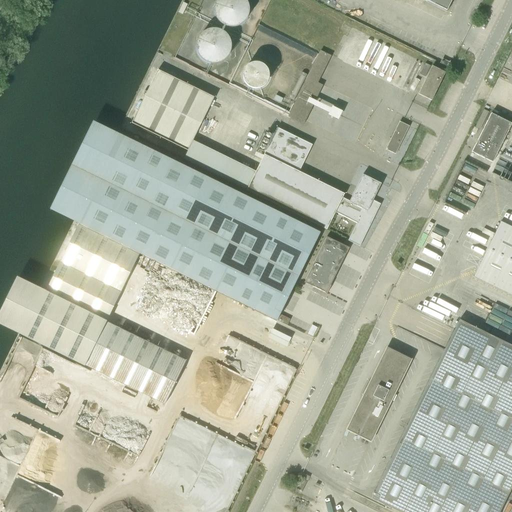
[(247,12),(247,11),(247,10),(247,9),(247,8),(247,7),(247,6),(246,6),(246,5),(246,4),(245,3),(245,2),(244,2),(244,1),(243,0),(216,0),(217,0),(216,1),(216,2),(215,2),(215,3),(214,4),(214,5),(214,6),(213,6),(213,7),(213,8),(213,9),(213,10),(212,10),(212,11),(212,12),(212,13),(213,14),(213,15),(213,16),(213,17),(213,18),(214,18),(214,19),(214,20),(215,20),(215,21),(216,22),(216,23),(217,23),(217,24),(218,24),(218,25),(219,25),(219,26),(220,26),(221,26),(221,27),(222,27),(223,27),(223,28),(224,28),(225,28),(226,29),(227,29),(228,29),(229,29),(230,29),(231,29),(232,29),(233,29),(234,29),(235,28),(236,28),(237,28),(238,27),(239,27),(239,26),(240,26),(241,25),(242,25),(242,24),(243,24),(243,23),(244,23),(244,22),(244,21),(245,21),(245,20),(246,20),(246,19),(246,18),(246,17),(247,17),(247,16),(247,15),(247,14),(247,13),(247,12)]
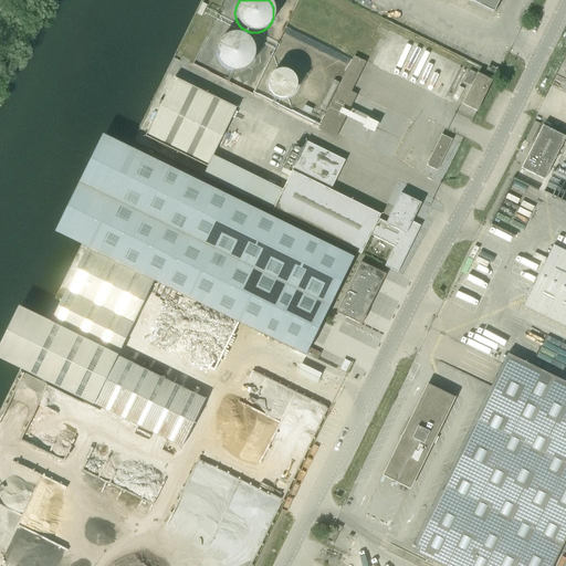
[(467,0),(493,12),(499,0),(467,0)]
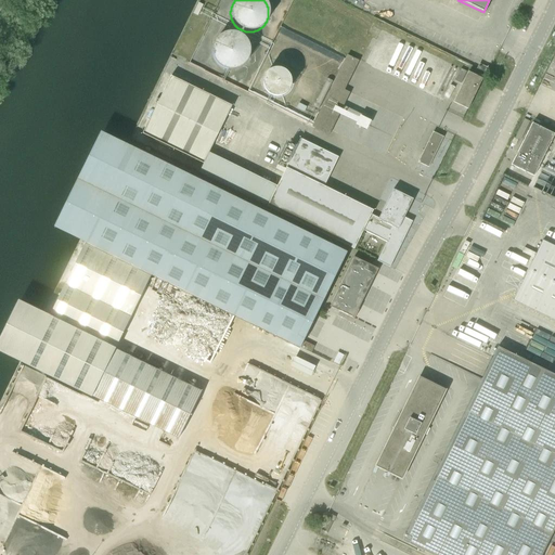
[(222,35),(222,36),(221,36),(220,36),(220,37),(219,37),(218,38),(217,39),(216,40),(215,41),(214,42),(214,43),(213,43),(213,44),(213,46),(211,46),(211,47),(211,48),(211,49),(210,50),(210,51),(210,52),(210,53),(210,54),(210,55),(211,56),(211,57),(211,59),(211,60),(213,61),(213,62),(214,63),(214,64),(215,64),(215,65),(216,65),(216,66),(217,66),(217,67),(218,67),(218,68),(219,68),(220,69),(221,69),(222,71),(223,71),(224,72),(226,72),(227,72),(228,72),(229,72),(230,72),(231,72),(232,72),(233,72),(234,72),(235,72),(235,71),(236,71),(237,71),(237,69),(239,69),(240,69),(240,68),(241,68),(242,67),(243,66),(244,65),(245,64),(246,63),(246,62),(247,61),(247,60),(247,59),(248,57),(248,56),(248,55),(248,54),(248,53),(248,52),(248,51),(248,50),(248,49),(247,48),(247,47),(247,46),(246,44),(246,43),(245,42),(245,41),(244,41),(244,40),(243,40),(243,39),(242,39),(242,38),(241,38),(240,37),(239,36),(237,36),(236,35),(235,35),(234,35),(233,35),(232,35),(232,34),(231,34),(230,34),(229,34),(228,34),(227,34),(227,35),(226,35),(224,35),(223,35),(222,35)]
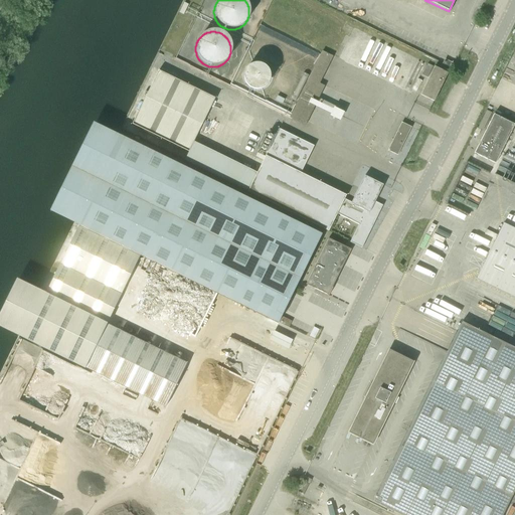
[(290,118),(301,123),(333,57),(322,51),(290,118)]
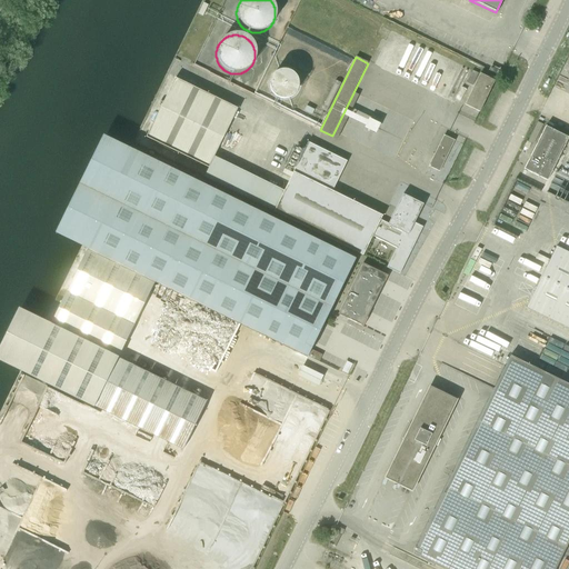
[(495,78),(499,70),(491,66),(490,69),(489,70),(489,71),(487,75),(495,78)]
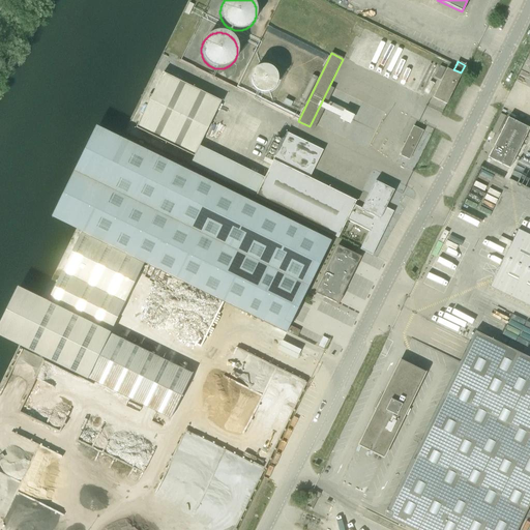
[(277,80),(277,79),(277,78),(277,77),(277,76),(277,75),(276,74),(276,72),(275,71),(275,70),(274,70),(274,69),(273,68),(272,68),(272,67),(271,67),(270,67),(270,66),(269,66),(268,66),(267,65),(266,65),(265,65),(264,65),(263,65),(262,65),(261,66),(260,66),(259,66),(258,67),(257,67),(256,68),(255,69),(255,70),(254,70),(254,71),(253,71),(253,72),(253,74),(252,74),(252,75),(252,76),(252,77),(251,77),(251,78),(251,79),(251,80),(251,81),(252,81),(252,82),(252,83),(252,84),(253,85),(253,86),(254,87),(255,88),(255,89),(256,89),(257,90),(258,90),(259,91),(260,91),(261,92),(262,92),(263,92),(264,92),(265,92),(266,92),(267,92),(268,92),(269,91),(270,91),(271,90),(272,90),(273,89),(273,88),(274,88),(274,87),(275,87),(275,86),(276,85),(276,84),(277,83),(277,82),(277,81),(277,80)]
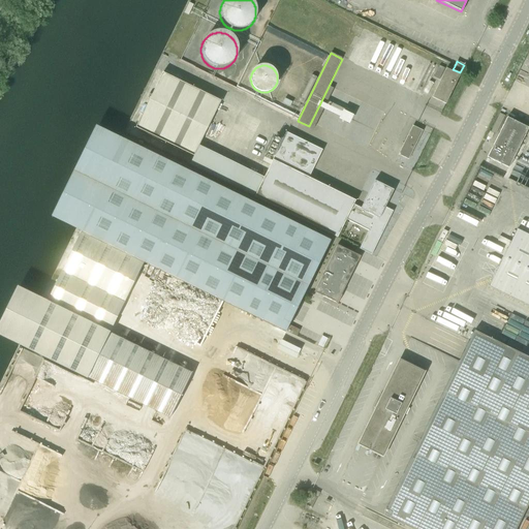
[(432,98),(445,104),(459,75),(446,68),(438,84),(433,95),(432,98)]
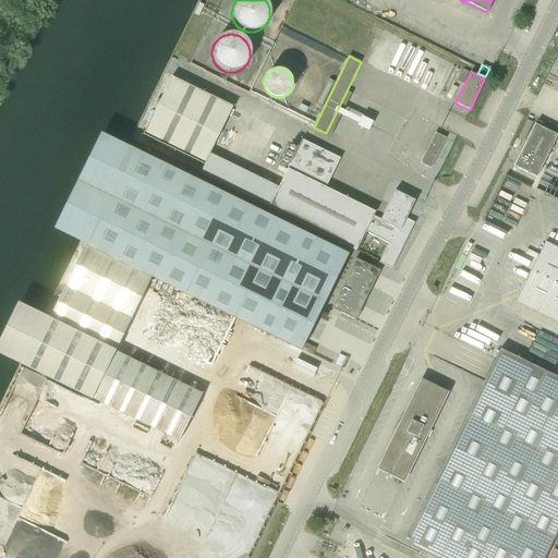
[(145,136),(205,165),(233,106),(173,77),(145,136)]
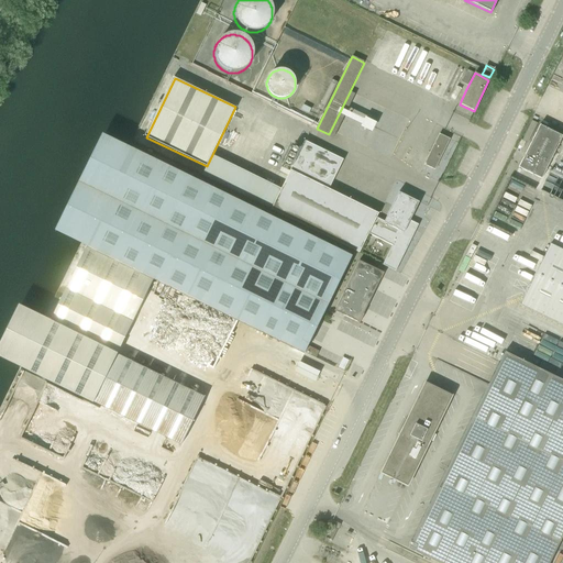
[(517,166),(540,178),(562,135),(539,123),(517,166)]
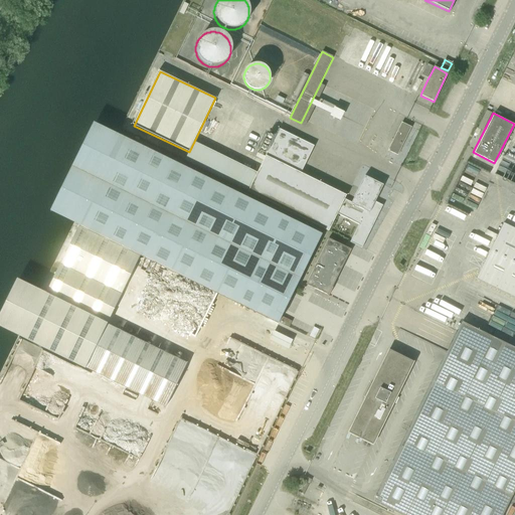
[(387,151),(397,156),(411,128),(401,123),(387,151)]
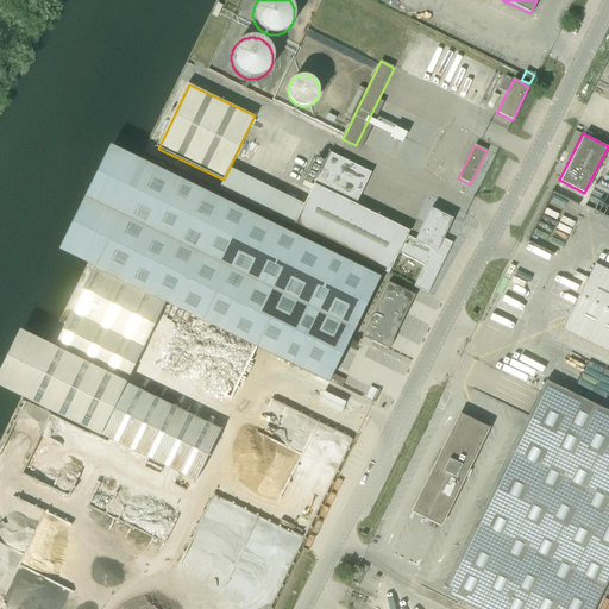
[(57,251),(93,269),(140,170),(105,152),(57,251)]
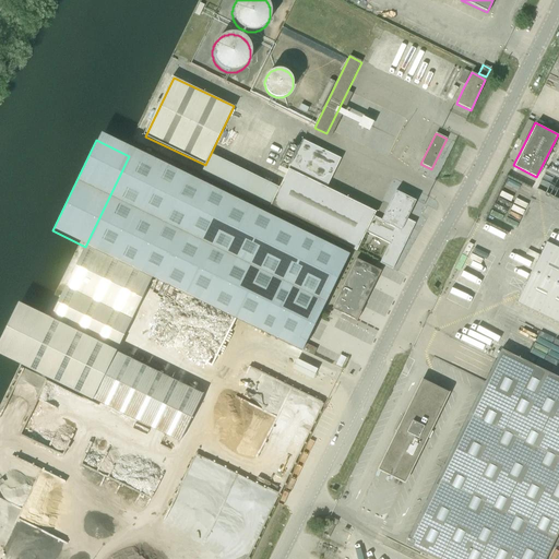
[(356,251),(366,232),(390,244),(381,262),(392,268),(401,250),(402,250),(407,237),(405,236),(407,232),(407,228),(403,226),(415,201),(395,191),(381,221),(373,216),(376,212),(325,188),(341,158),(302,140),(269,209),(356,251)]
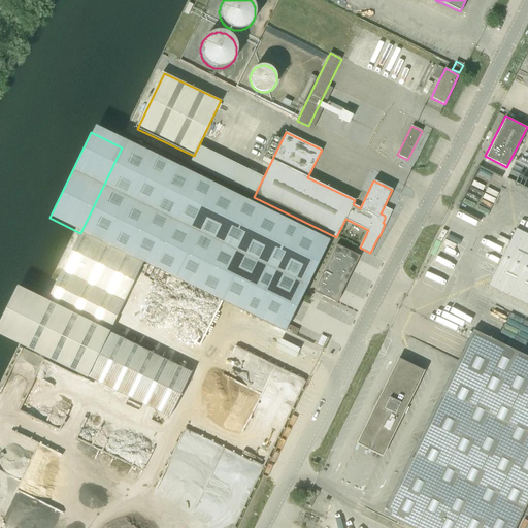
[(263,157),(269,159),(273,149),(268,146),(263,157)]
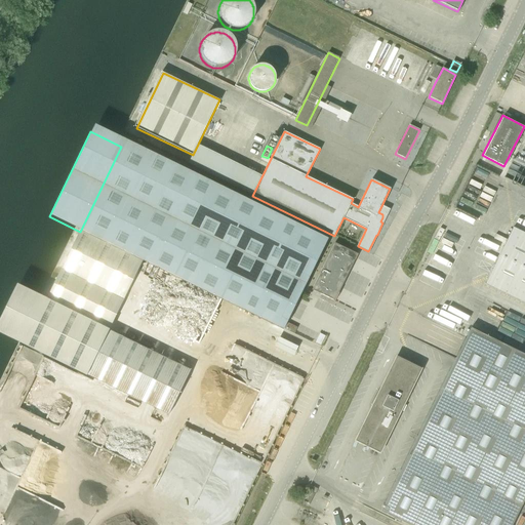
[(283,330),(286,323),(324,246),(121,147),(80,232),(283,330)]
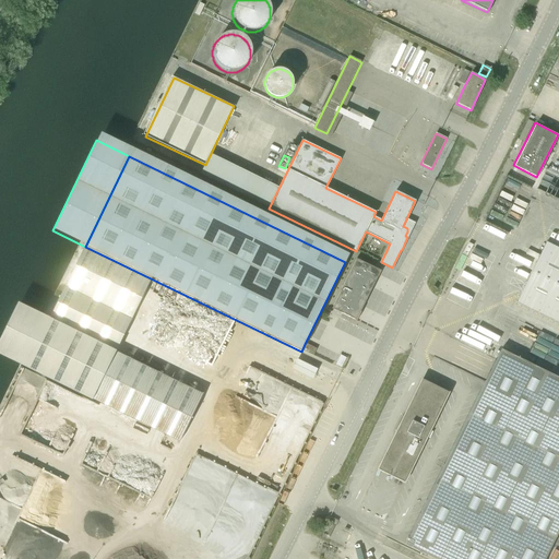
[(558,248),(544,241),(514,301),(558,322),(558,248)]
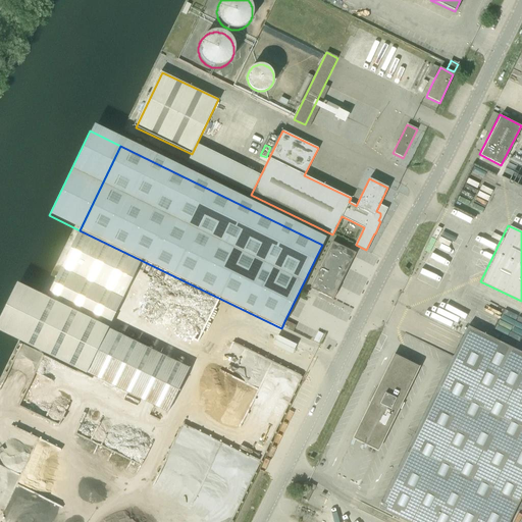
[(332,242),(321,265),(310,289),(332,300),(344,276),(356,253),(332,242)]
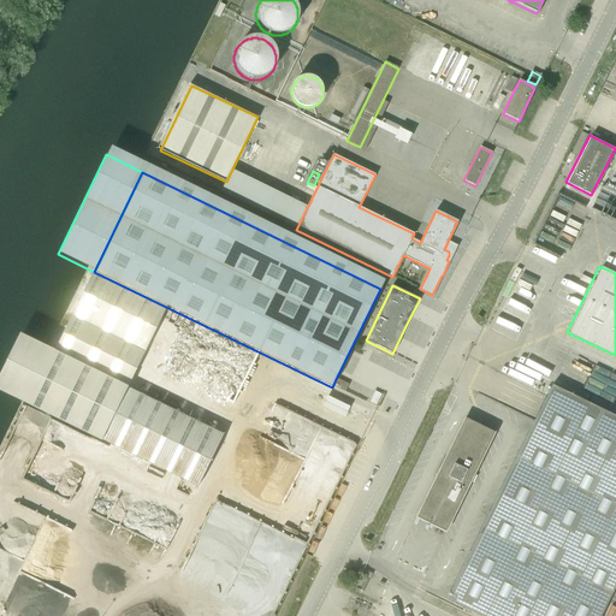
[(0,368),(0,391),(29,404),(51,359),(53,354),(16,336),(0,368)]
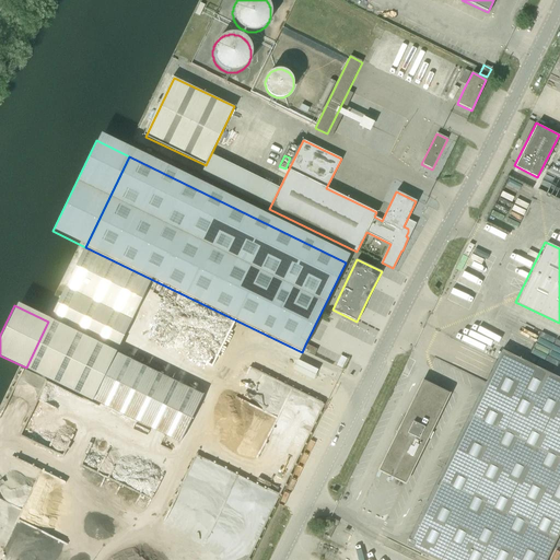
[(316,350),(305,345),(302,352),(313,358),(316,350)]
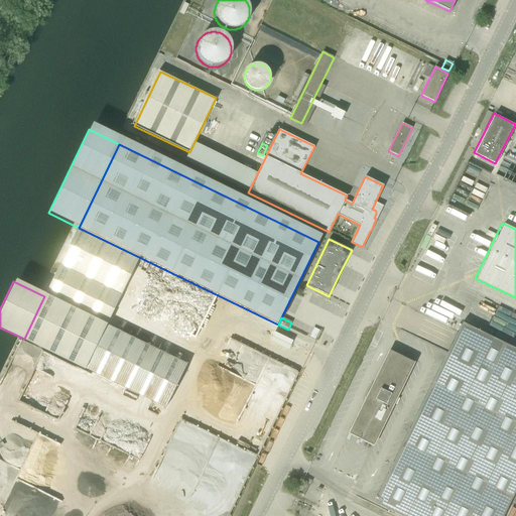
[(416,417),(377,498),(375,502),(402,515),(503,515),(515,490),(515,349),(463,323),(416,417)]
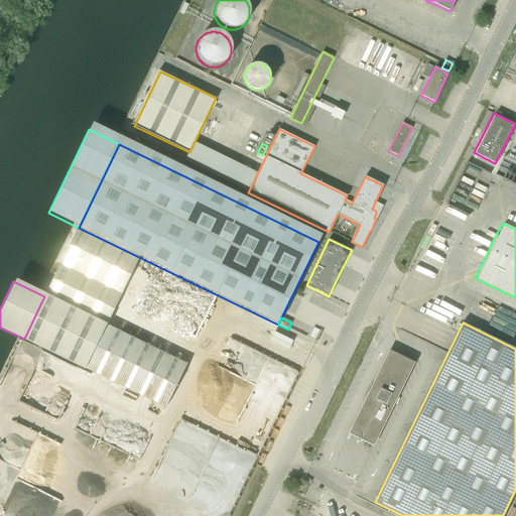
[(276,332),(271,341),(290,350),(295,341),(276,332)]
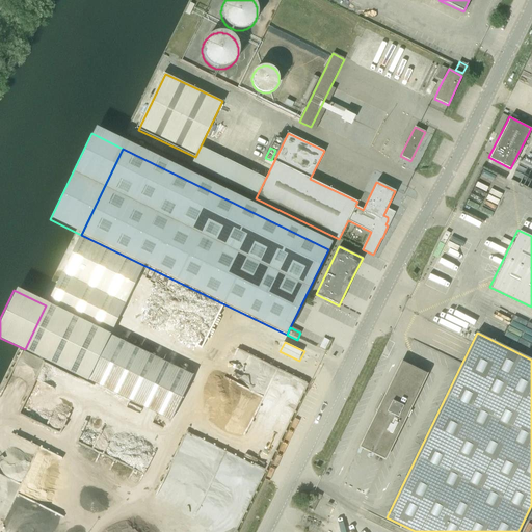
[(360,447),(384,459),(426,373),(401,362),(360,447)]
